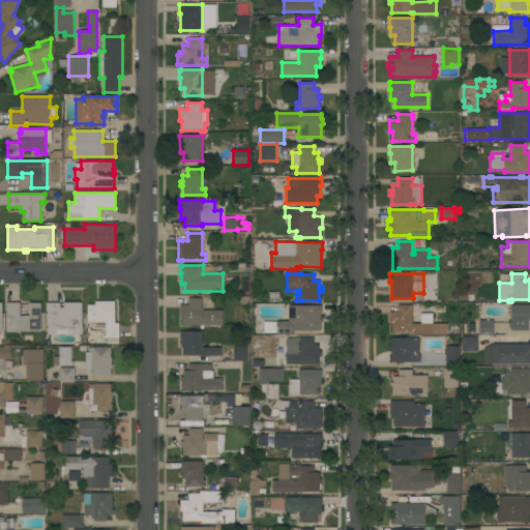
[(182,326),(182,316),(179,316),(179,304),(187,304),(187,297),(203,297),(203,310),(224,310),(224,325),(216,325),(216,326),(182,326)]
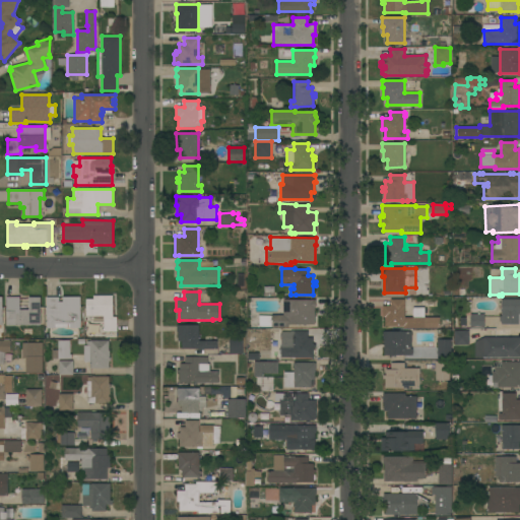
[(46,298),(59,297),(59,302),(62,302),(62,296),(80,296),(80,328),(70,328),(55,328),(46,328),(46,298)]
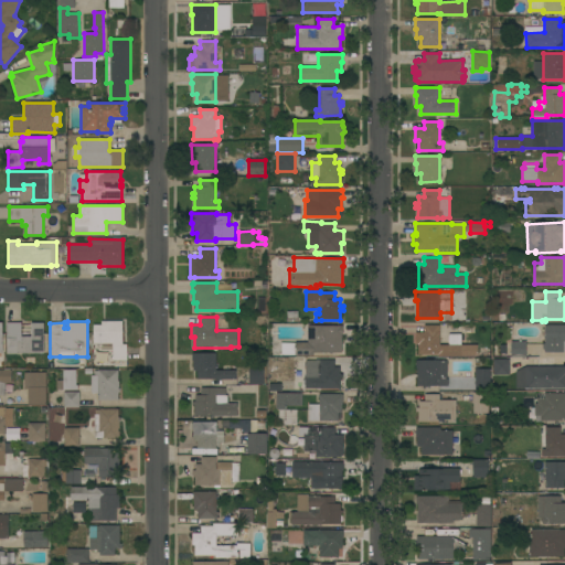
[(93,343),(93,324),(102,324),(102,321),(123,321),(123,344),(127,344),(127,360),(112,360),(112,343),(93,343)]
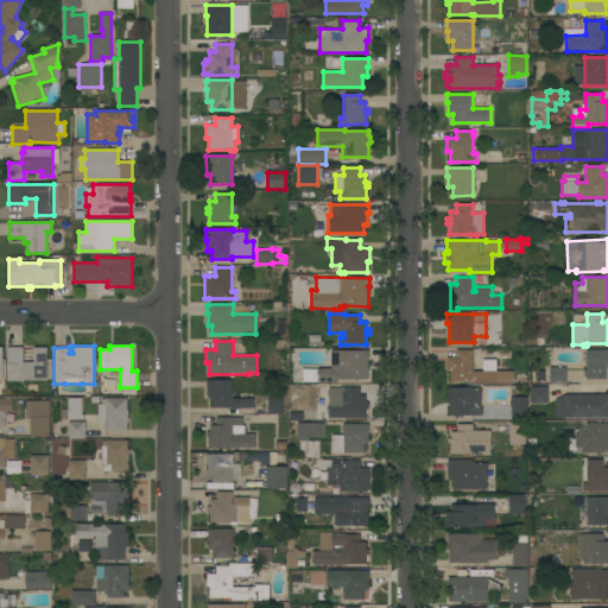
[(48,380),(7,380),(7,348),(23,348),(23,362),(33,362),(33,348),(48,348),(48,380)]
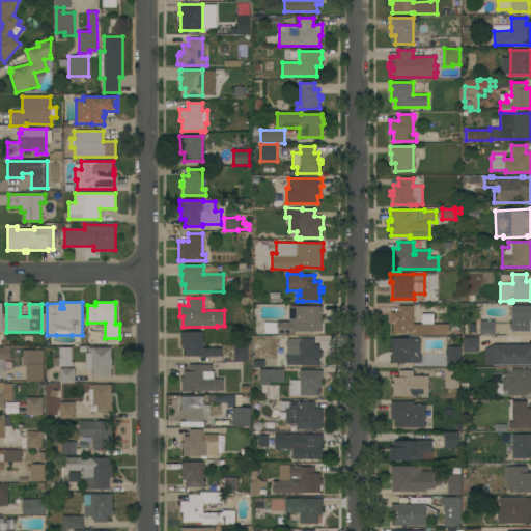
[(393,333),(393,324),(391,324),(391,312),(398,312),(398,305),(413,305),(413,324),(422,324),(422,314),(434,314),(434,335),(412,335),(412,333),(393,333)]
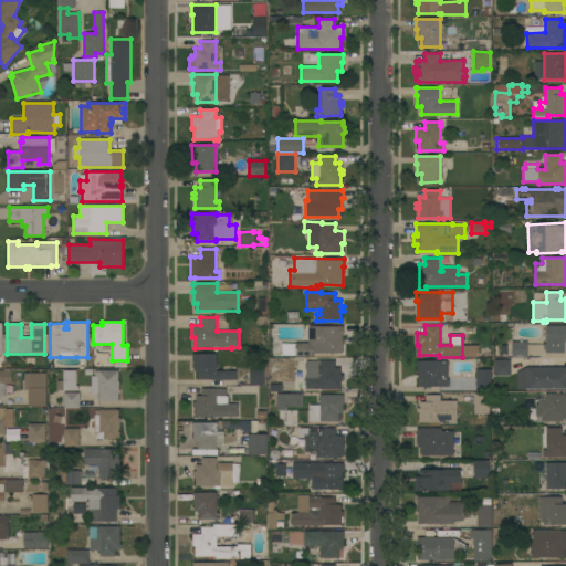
[(565,325),(565,352),(565,353),(546,353),(546,349),(543,349),(543,346),(545,346),(545,325),(565,325)]
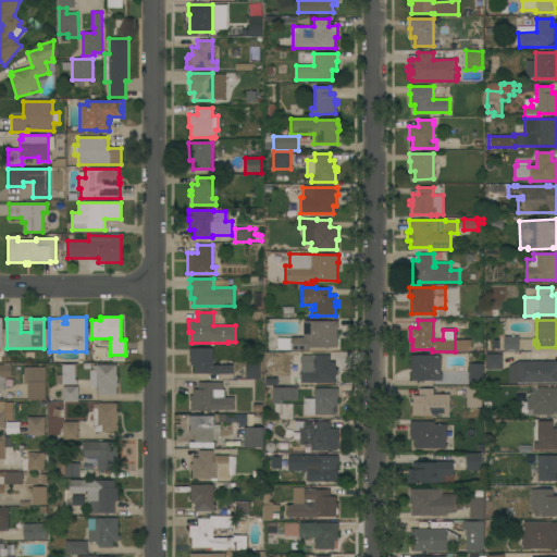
[(338,321),(337,330),(336,348),(309,347),(309,350),(291,350),(276,349),(277,338),(291,338),(291,337),(304,337),(304,321),(338,321)]
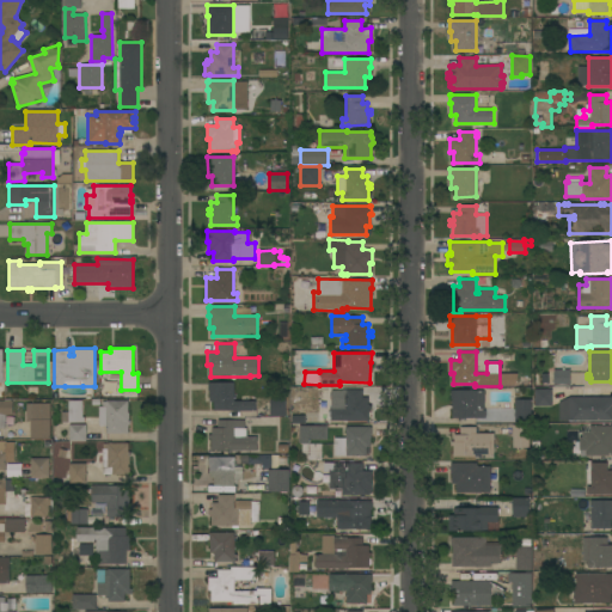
[(570,369),(570,386),(554,386),(554,369),(570,369)]
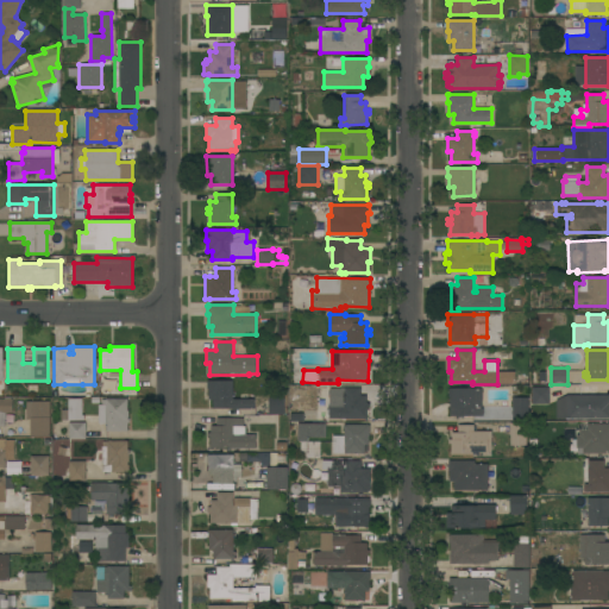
[(213,409),(213,400),(208,400),(208,396),(208,389),(207,389),(207,381),(233,381),(233,400),(255,399),(255,409),(213,409)]
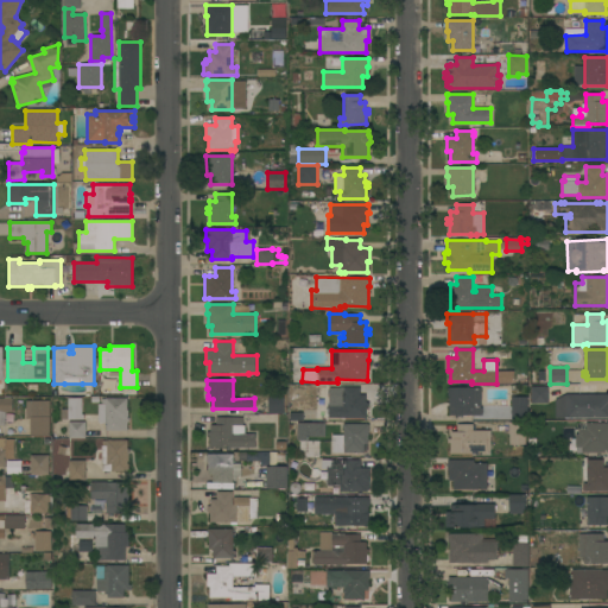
[(532,404),(531,386),(549,386),(549,403),(532,404)]
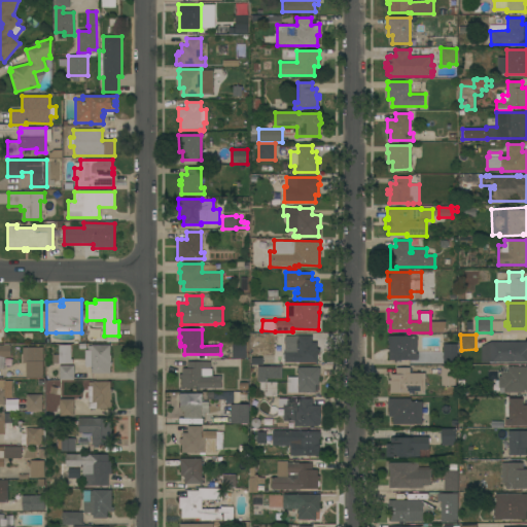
[(299,362),(299,364),(295,364),(295,362),(284,362),(284,352),(285,352),(285,351),(288,351),(288,352),(291,352),(291,337),(299,337),(299,336),(312,336),(312,343),(317,343),(317,348),(317,349),(320,349),(320,352),(317,352),(317,354),(319,354),(319,359),(317,359),(317,362),(299,362)]
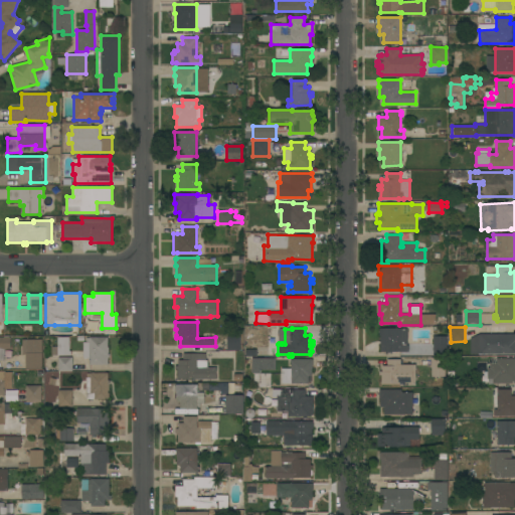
[(407,328),(407,345),(408,345),(408,352),(380,352),(380,335),(379,335),(379,328),(407,328)]
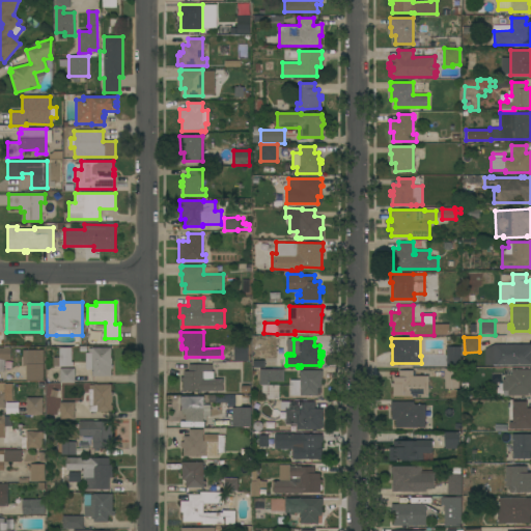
[(530,364),(484,365),(484,348),(495,344),(530,344),(530,364)]
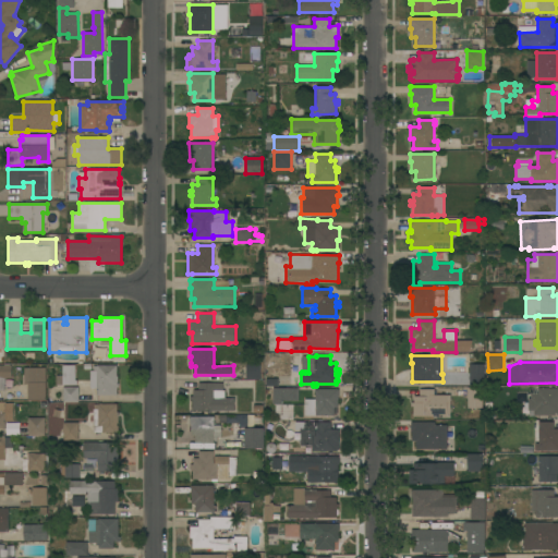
[(246,379),(246,364),(259,364),(259,379),(246,379)]
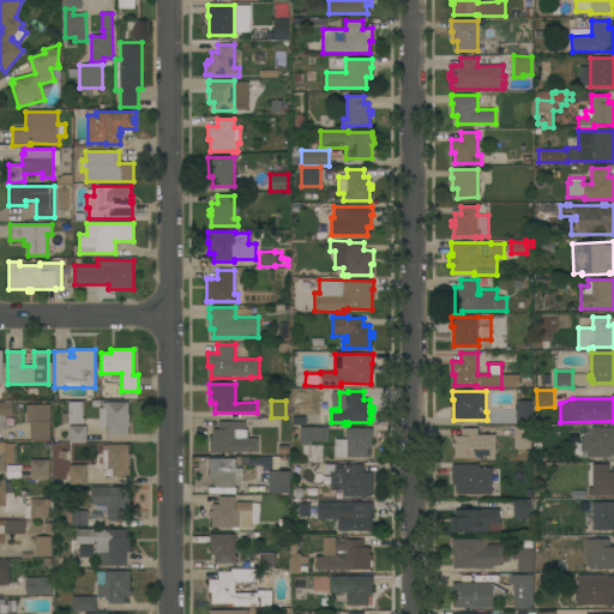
[(533,423),(517,423),(516,401),(533,401),(533,423)]
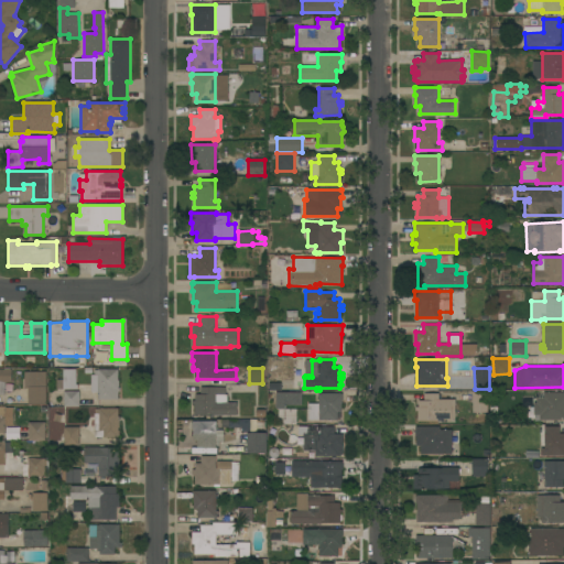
[(0,369),(11,369),(11,382),(4,382),(4,396),(0,396),(0,369)]
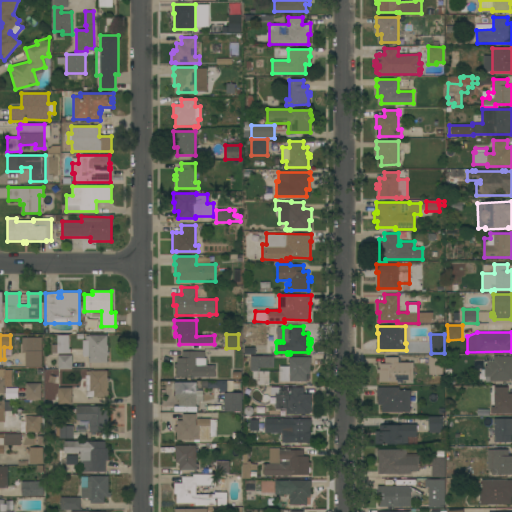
[(69,349),(70,349),(70,353),(51,353),(51,345),(57,345),(57,335),(69,335),(69,349)]
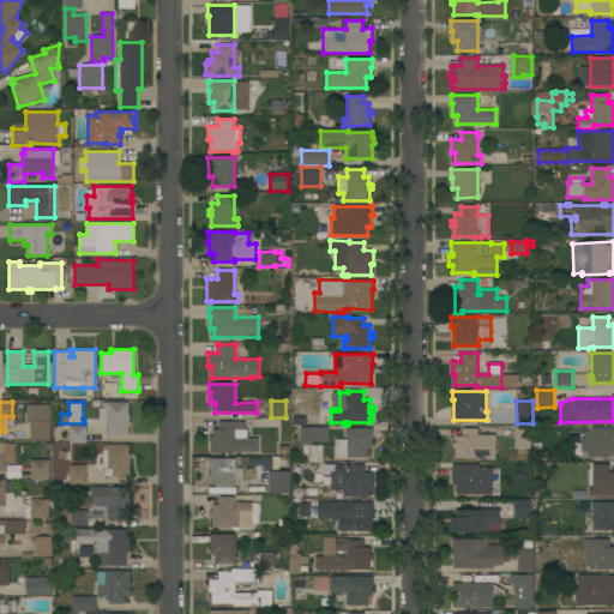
[(127,402),(127,414),(128,414),(128,422),(130,422),(130,427),(128,427),(128,435),(107,435),(107,434),(106,434),(106,427),(98,427),(98,408),(102,408),(102,403),(106,403),(106,402),(127,402)]
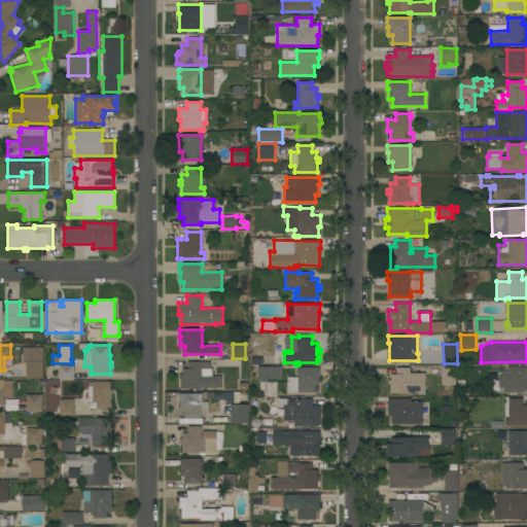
[(43,378),(26,378),(26,363),(23,363),(23,348),(42,347),(43,378)]
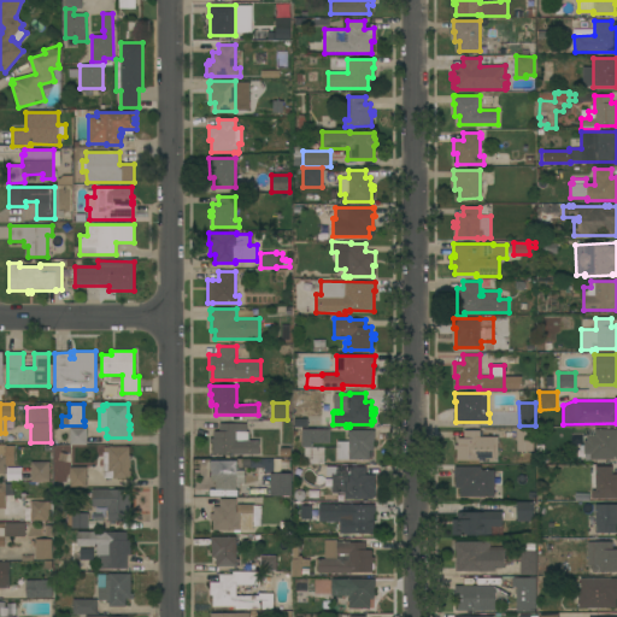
[(234,454),(234,453),(212,453),(212,442),(210,442),(210,439),(213,439),(213,432),(219,432),(219,424),(246,424),(246,432),(248,432),(248,441),(259,441),(259,454),(234,454)]
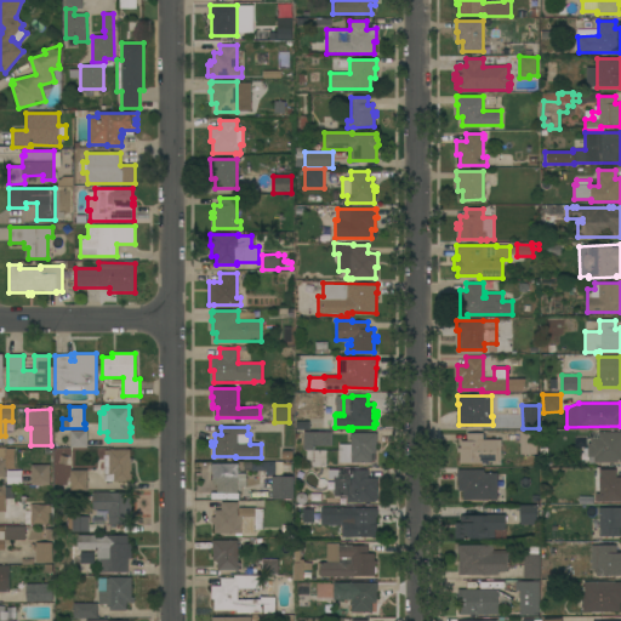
[(86,431),(86,448),(70,448),(70,431),(86,431)]
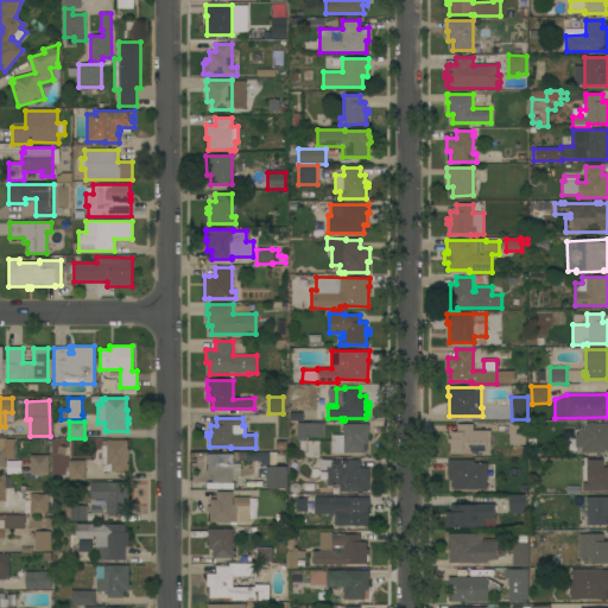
[(510,423),(526,422),(526,444),(510,444),(510,423)]
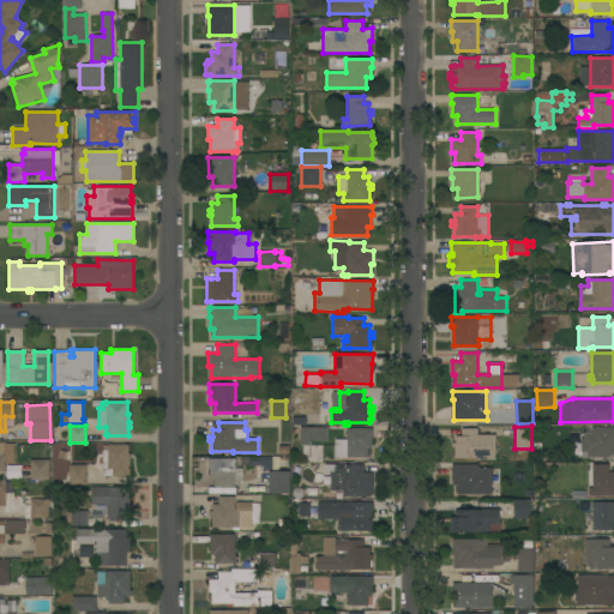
[(613,457),(588,457),(588,451),(581,451),(581,438),(584,438),(584,432),(584,426),(591,426),(591,427),(613,427),(613,457)]
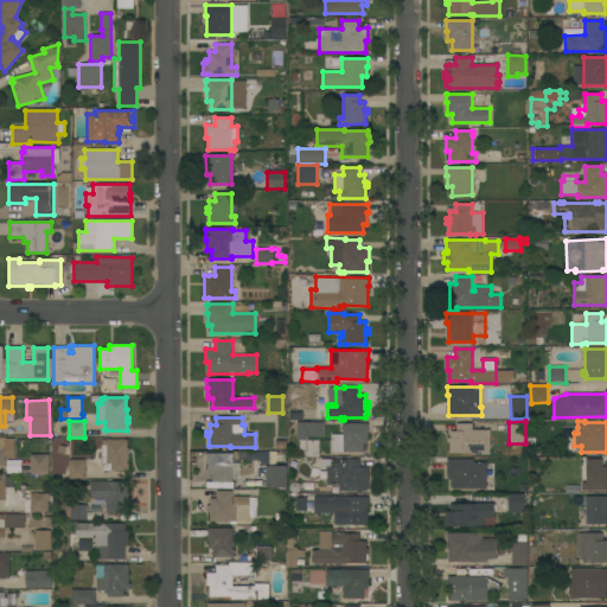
[(324,422),(324,436),(306,436),(306,440),(296,440),(296,422),(324,422)]
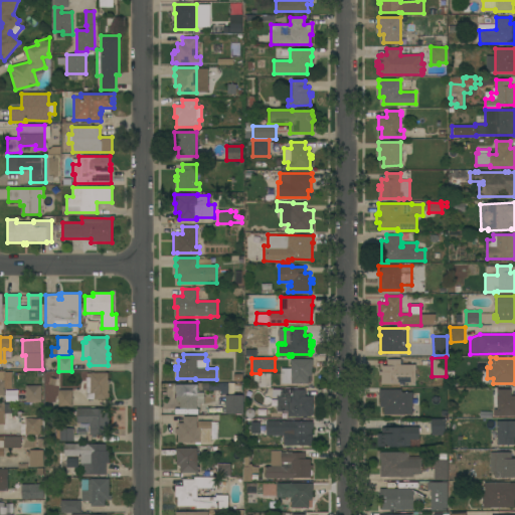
[(281,383),(281,368),(291,368),(291,359),(312,359),(312,360),(312,366),(312,375),(311,375),(311,382),(308,382),(308,383),(281,383)]
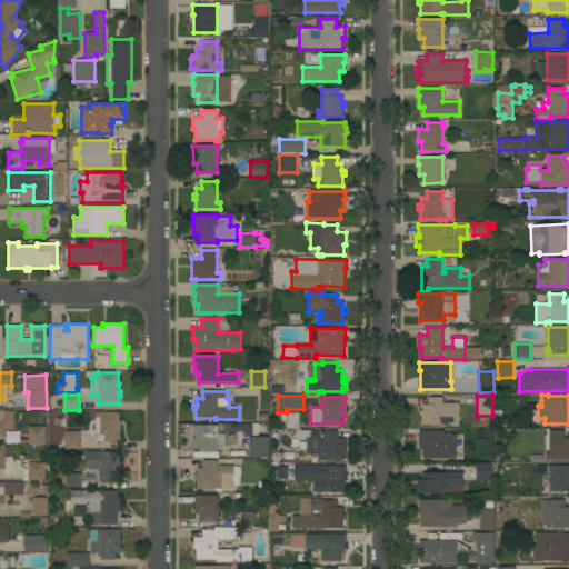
[(459,427),(441,426),(441,425),(421,425),(421,415),(419,415),(419,410),(421,410),(421,405),(427,405),(427,397),(442,397),(442,402),(459,402),(459,427)]
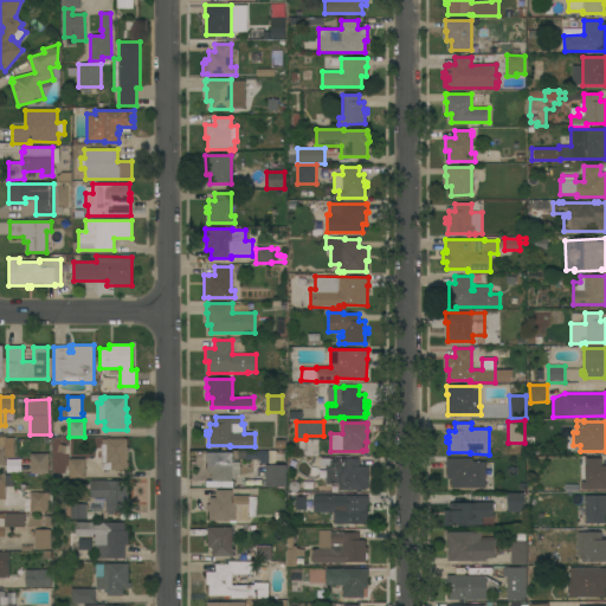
[(0,465),(4,465),(4,458),(13,458),(13,437),(0,436),(0,465)]
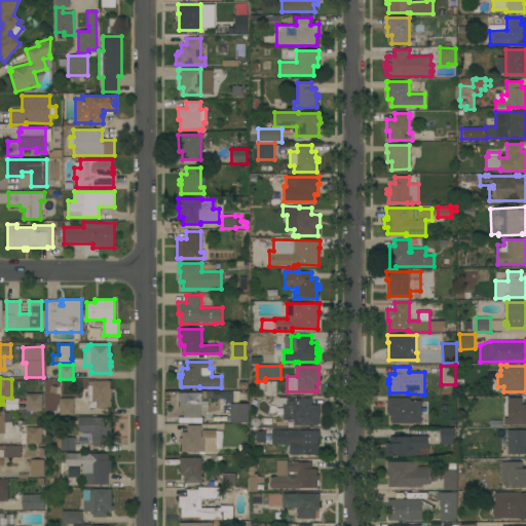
[(87,386),(88,386),(88,381),(91,381),(91,380),(110,380),(110,388),(112,388),(112,392),(111,392),(111,407),(110,407),(110,408),(96,408),(87,408),(87,386)]
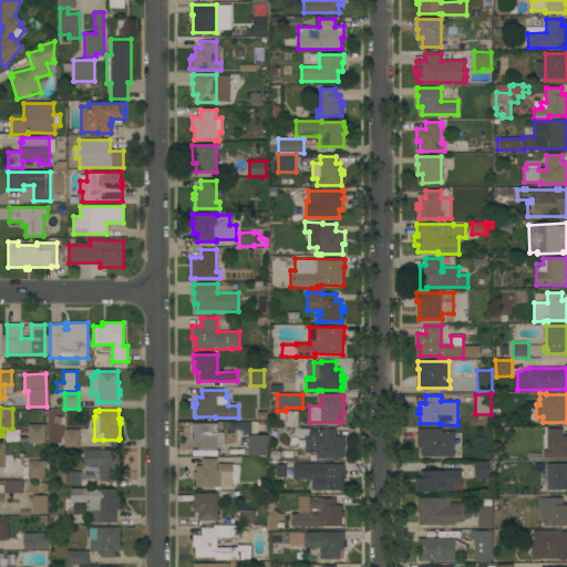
[(193,423),(217,423),(217,432),(224,432),(224,444),(220,444),(220,447),(217,447),(217,451),(198,451),(198,443),(194,443),(194,433),(193,433),(193,431),(192,430),(192,426),(193,425),(193,423)]
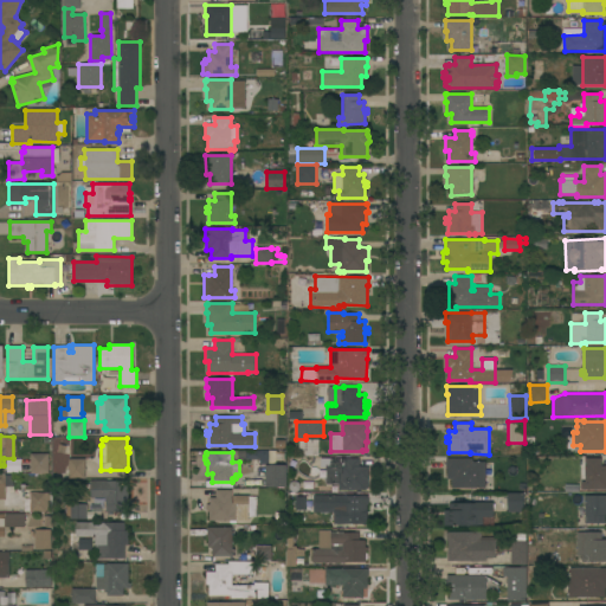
[(47,453),(49,472),(31,474),(30,453),(47,453)]
